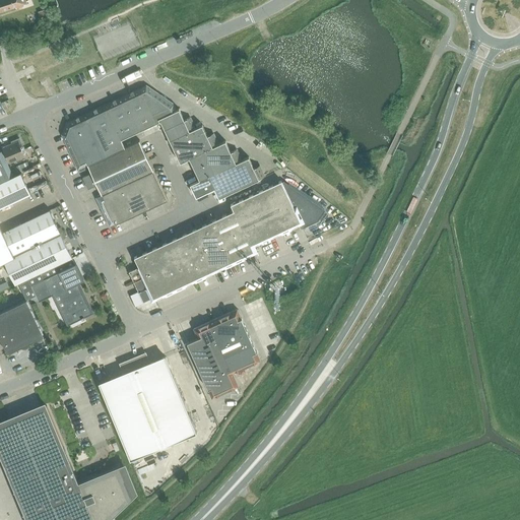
[(0,0),(0,11),(25,2),(24,0),(0,0)]
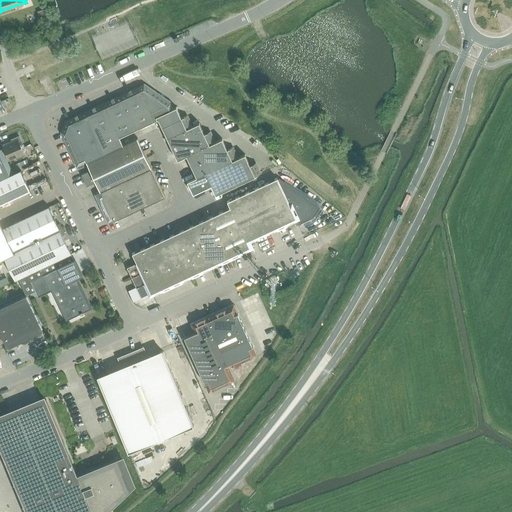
[(143,84),(138,87),(154,120),(157,119),(155,116),(172,108),(170,102),(143,84)]
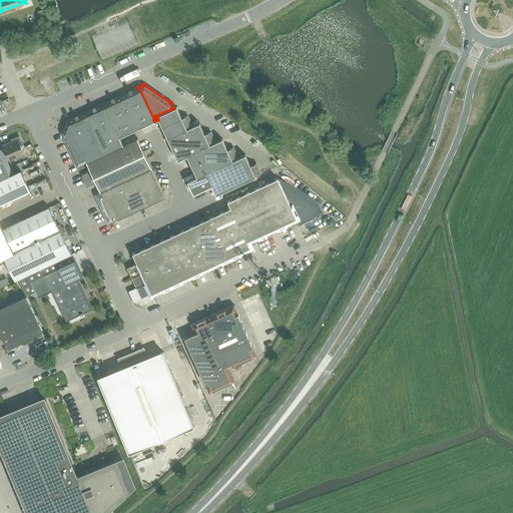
[(138,87),(121,95),(137,128),(154,120),(138,87)]
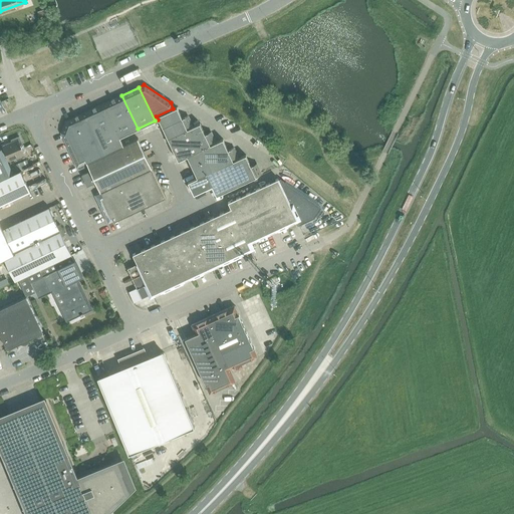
[(121,95),(103,103),(119,138),(119,137),(138,129),(121,95)]
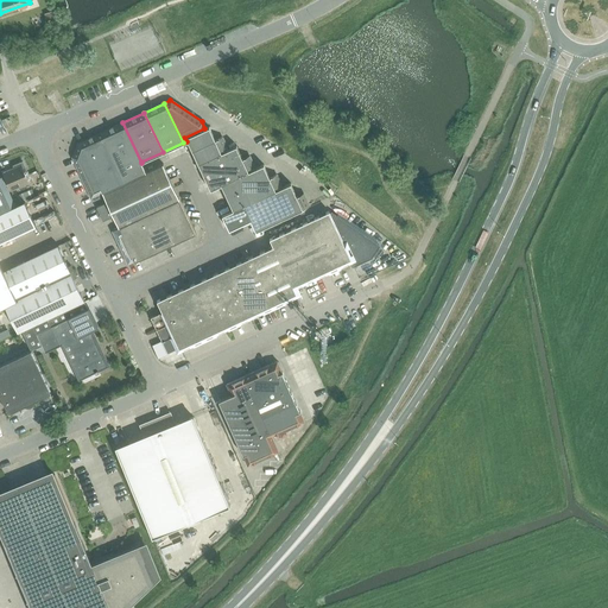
[(1,120),(5,126),(12,122),(10,116),(1,120)]
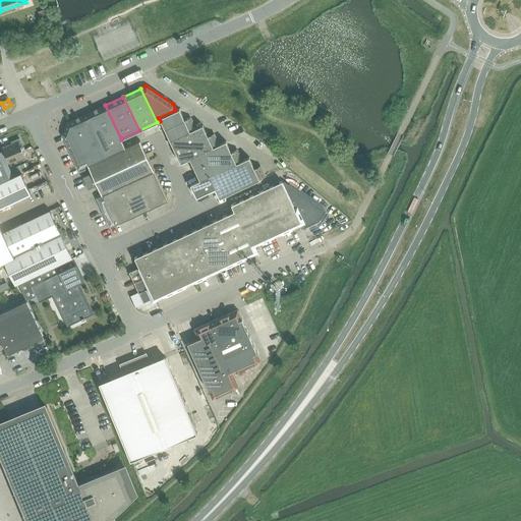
[(105,105),(87,114),(106,156),(124,147),(121,138),(121,139),(105,105)]
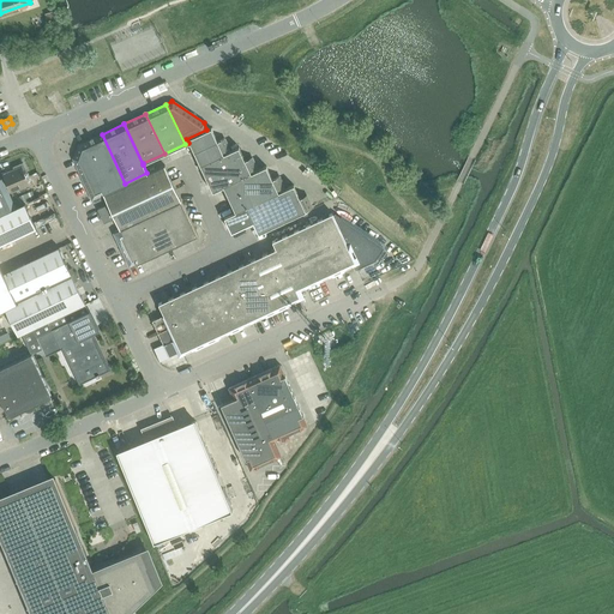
[(211,127),(206,130),(186,139),(188,143),(190,142),(193,151),(217,142),(217,140),(211,127)]
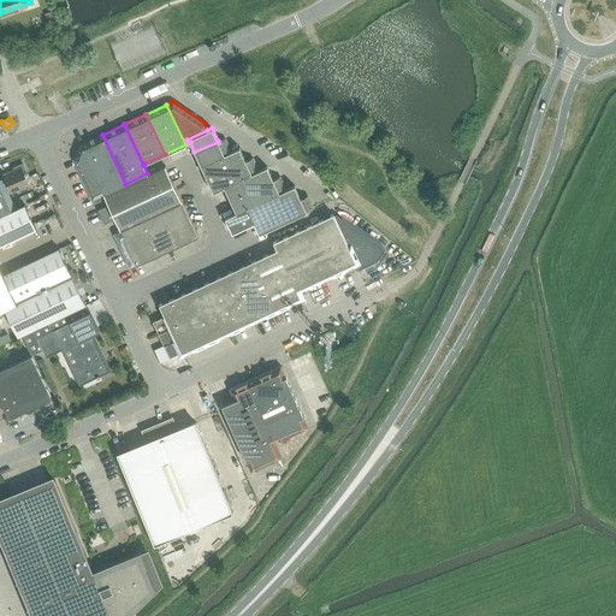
[(93,199),(104,194),(106,191),(106,193),(125,184),(102,135),(80,144),(75,160),(93,199)]
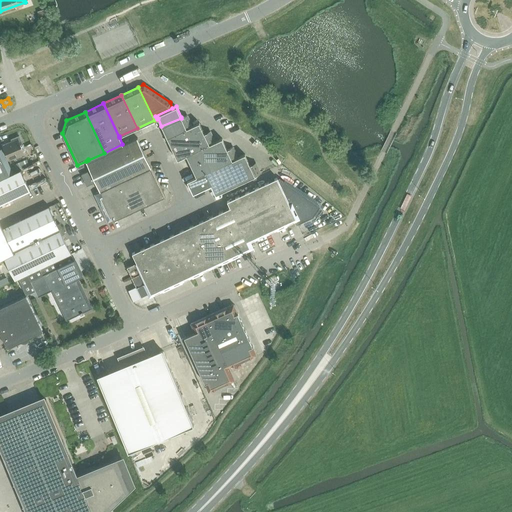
[(186,115),(181,117),(181,118),(161,126),(166,137),(191,126),(191,125),(186,115)]
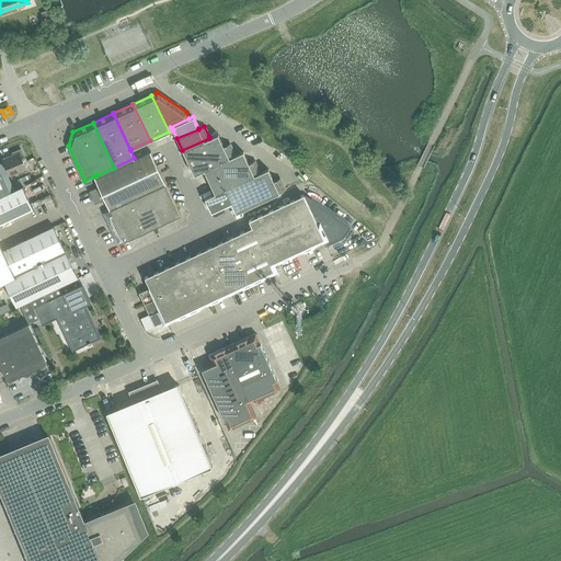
[(218,134),(209,137),(209,138),(182,150),(194,174),(204,170),(235,155),(229,144),(224,146),(218,134)]
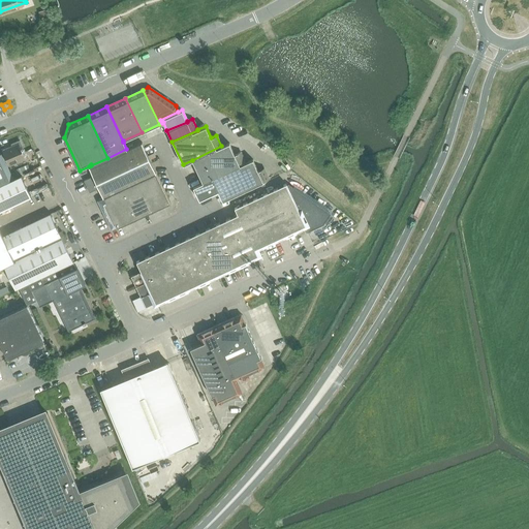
[(5,157),(8,164),(25,158),(21,150),(24,149),(20,139),(10,144),(11,147),(3,150),(5,157)]
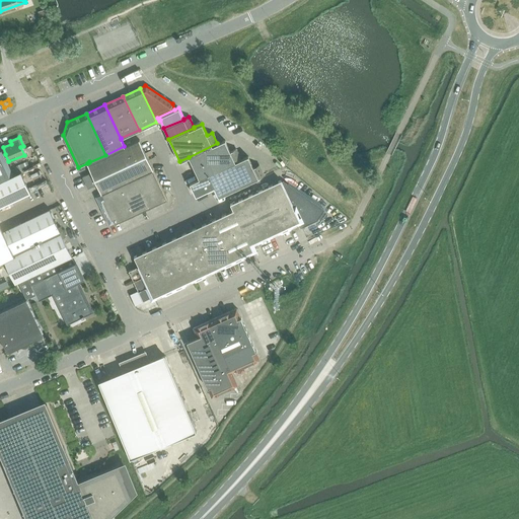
[(82,176),(85,182),(145,154),(138,139),(124,146),(105,155),(89,162),(89,161),(87,163),(91,172),(82,176)]
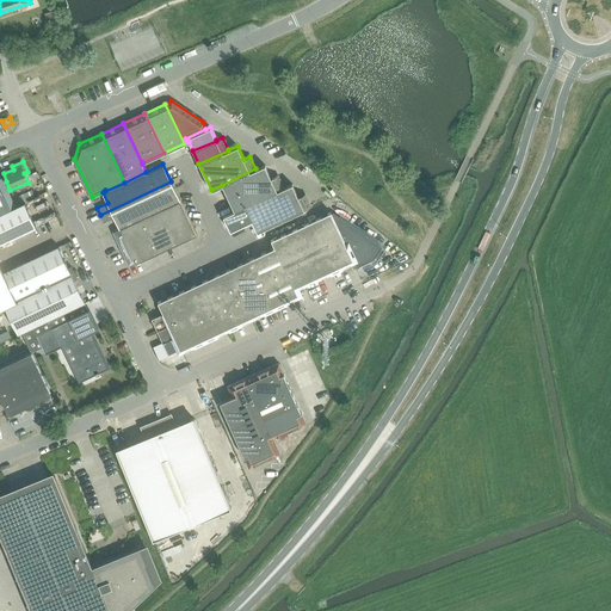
[(264,165),(255,168),(222,185),(234,211),(245,207),(245,205),(283,187),(277,174),(271,178),(264,165)]
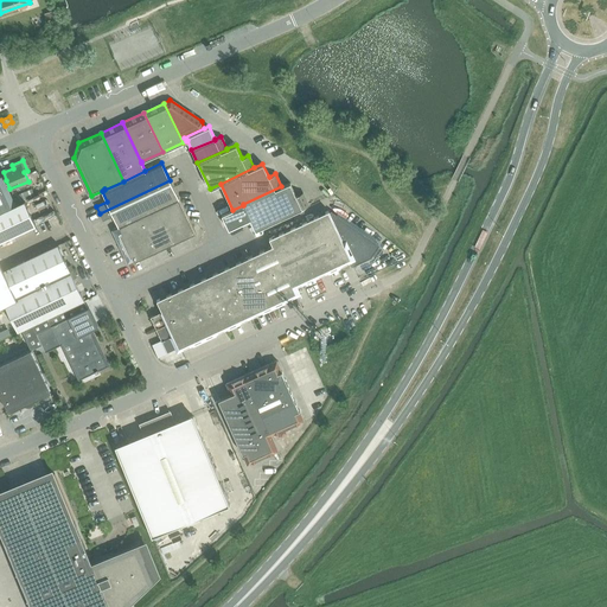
[(1,176),(0,176),(0,241),(36,224),(24,200),(14,205),(14,203),(11,197),(1,176)]
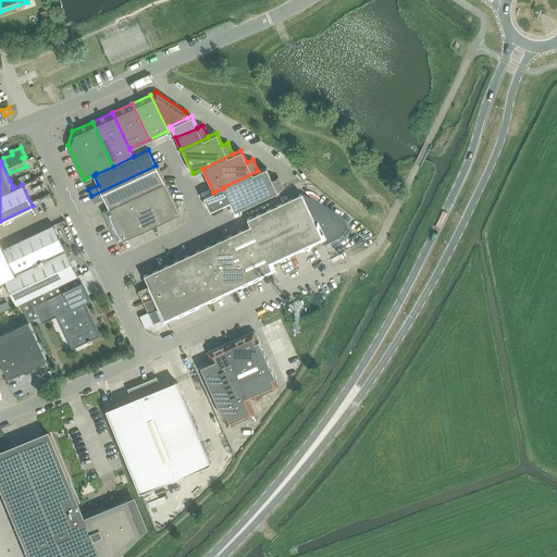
[(103,197),(109,207),(126,199),(163,182),(156,165),(91,196),(94,202),(103,197)]
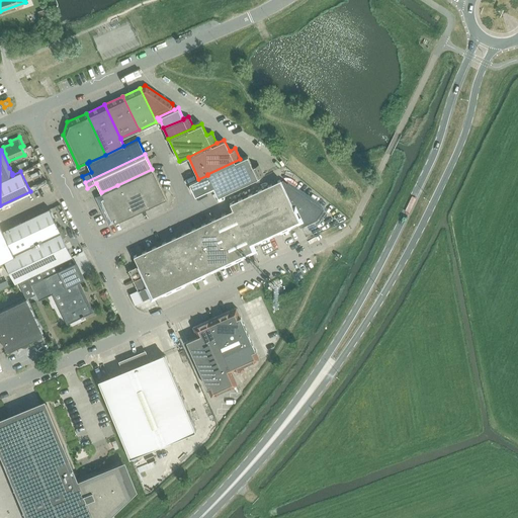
[(247,156),(240,159),(207,174),(207,175),(218,196),(263,175),(258,164),(252,167),(247,156)]
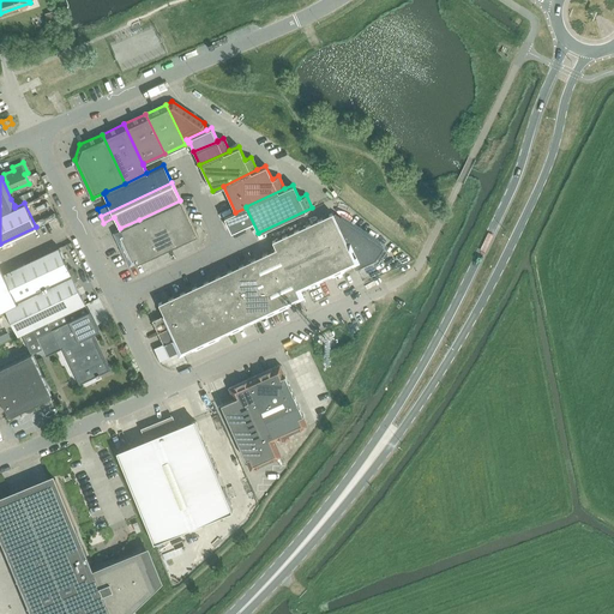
[(30,191),(11,199),(14,205),(34,197),(30,191)]
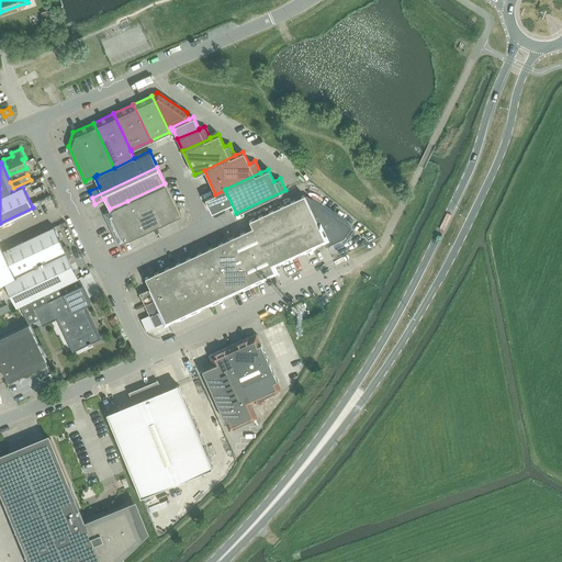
[(135,217),(111,228),(117,243),(124,240),(124,242),(180,215),(165,183),(127,201),(135,217)]
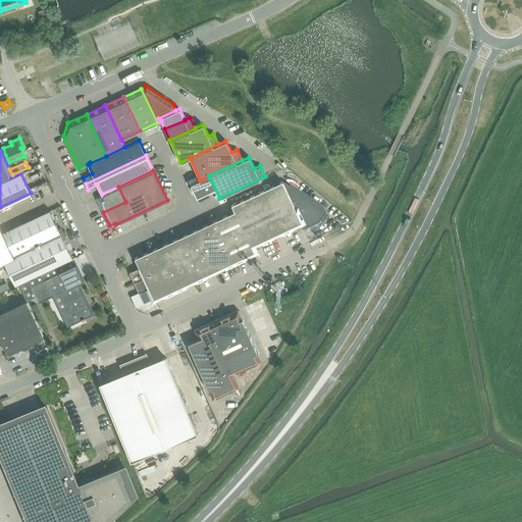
[(281,180),(230,205),(233,211),(235,211),(251,245),(301,221),(304,228),(318,221),(325,210),(284,181),(282,183),(281,180)]
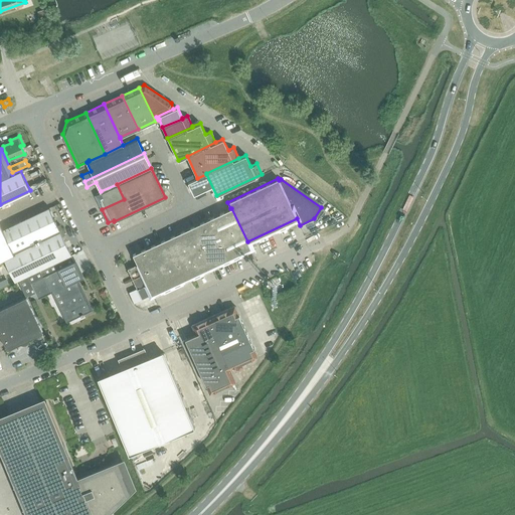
[(96,195),(102,209),(124,199),(117,184),(101,191),(101,192),(96,195)]
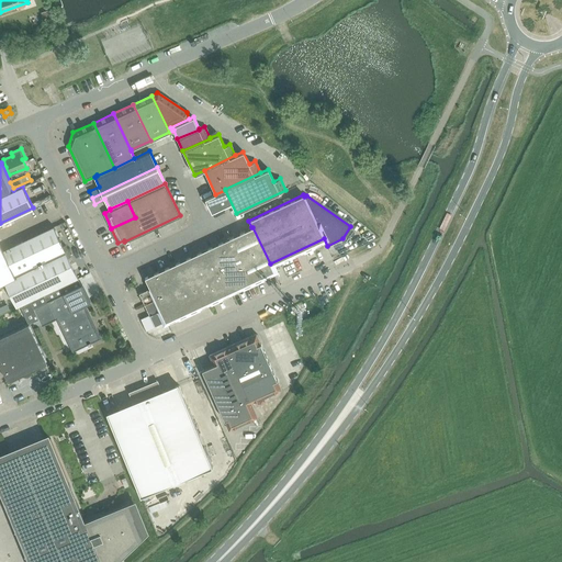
[(53,226),(3,250),(14,273),(65,250),(67,249),(65,245),(63,246),(53,226)]
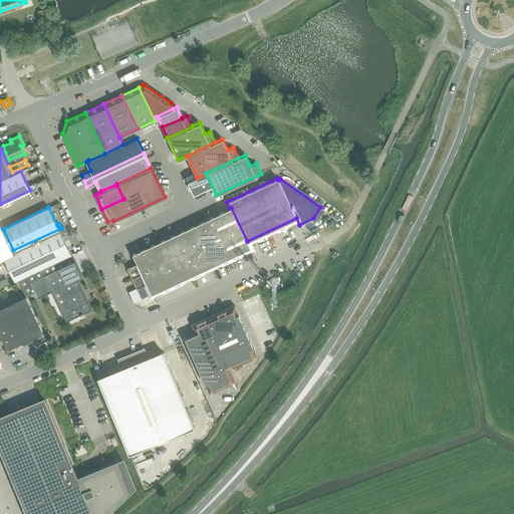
[(230,208),(211,217),(230,257),(250,247),(247,241),(231,208),(230,208)]
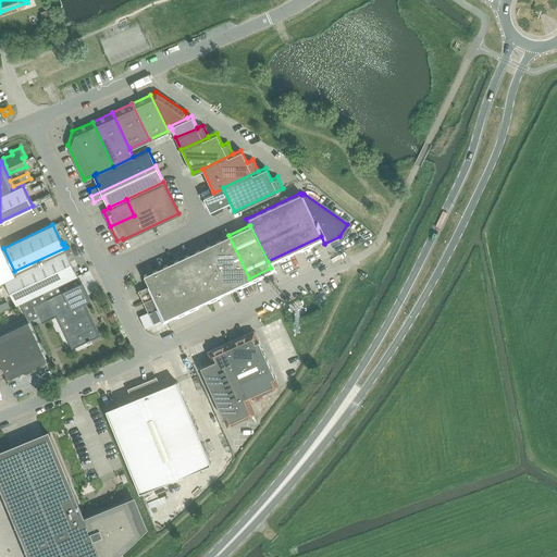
[(229,235),(207,245),(218,267),(227,288),(249,279),(229,235)]
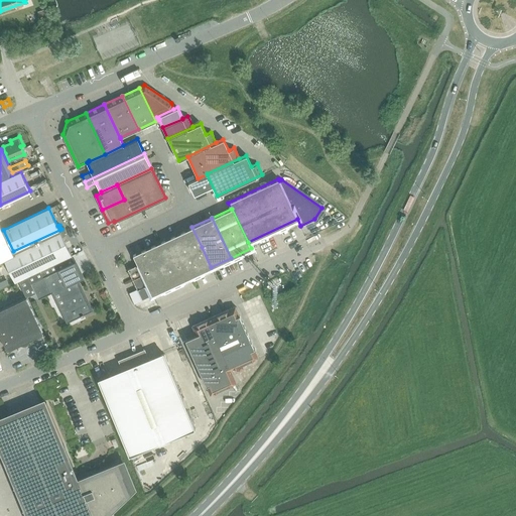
[(0,261),(14,254),(0,224),(0,261)]
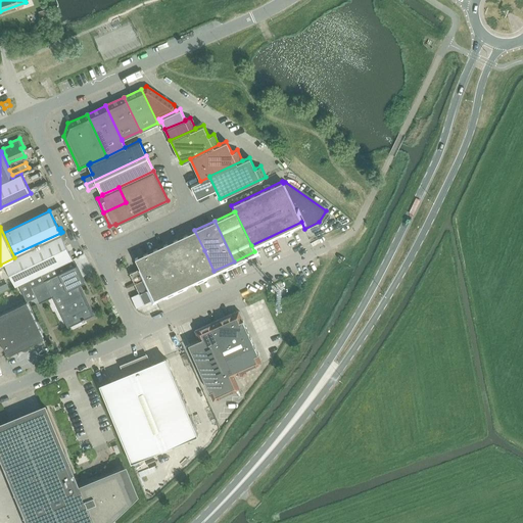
[(194,230),(175,239),(184,259),(204,250),(194,230)]
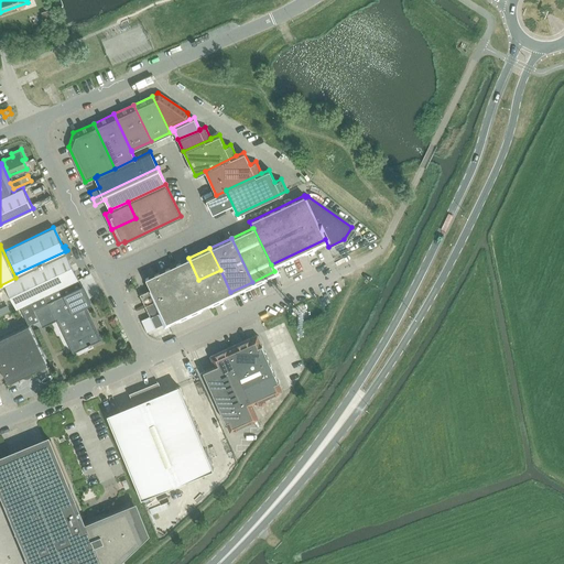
[(17,277),(30,302),(34,310),(82,286),(78,280),(79,279),(65,251),(14,274),(17,277)]
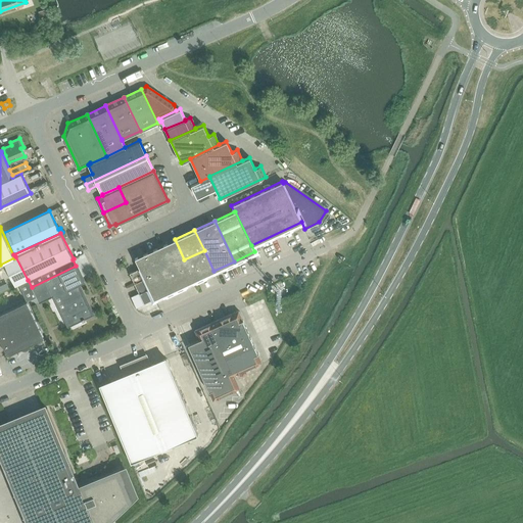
[(139,268),(129,273),(144,304),(194,280),(184,259),(175,239),(134,258),(139,268)]
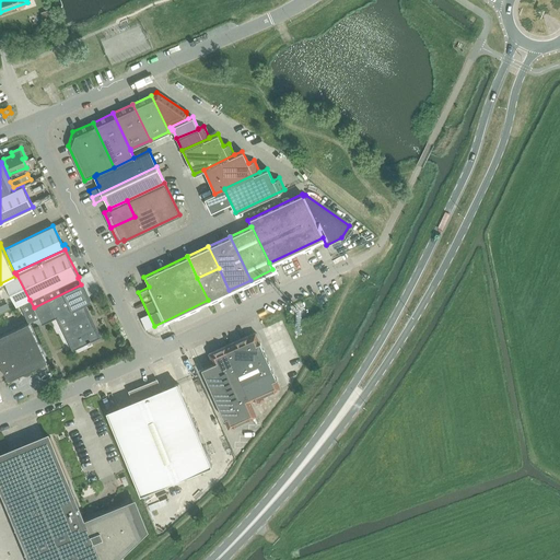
[(219,268),(197,278),(208,300),(229,290),(219,268)]
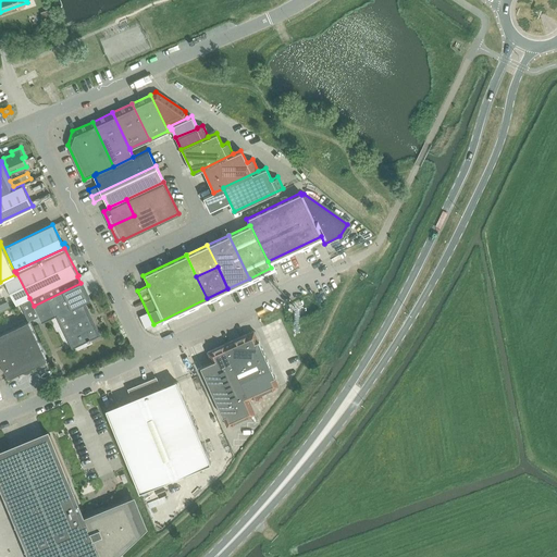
[(81,283),(34,306),(41,322),(58,314),(73,346),(97,334),(83,302),(88,299),(81,283)]
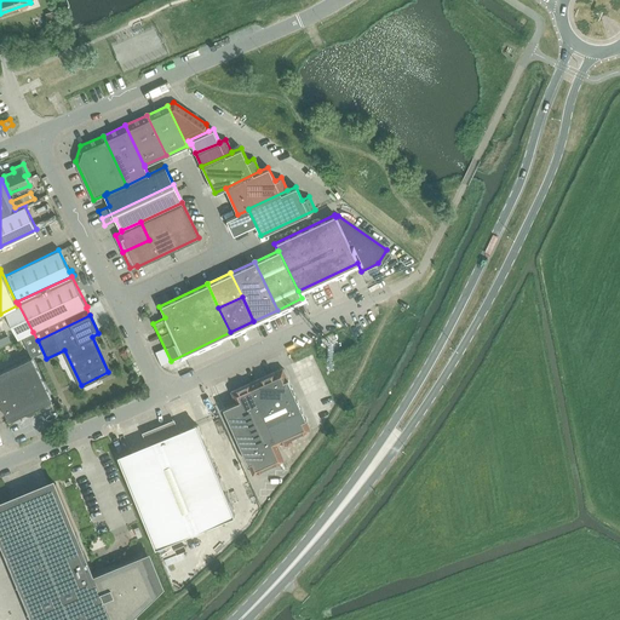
[(0,371),(0,401),(9,420),(52,400),(32,357),(0,371)]
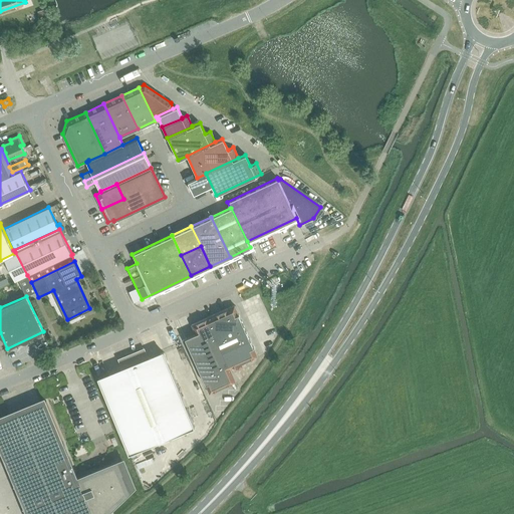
[(234,305),(207,317),(214,334),(242,322),(234,305)]
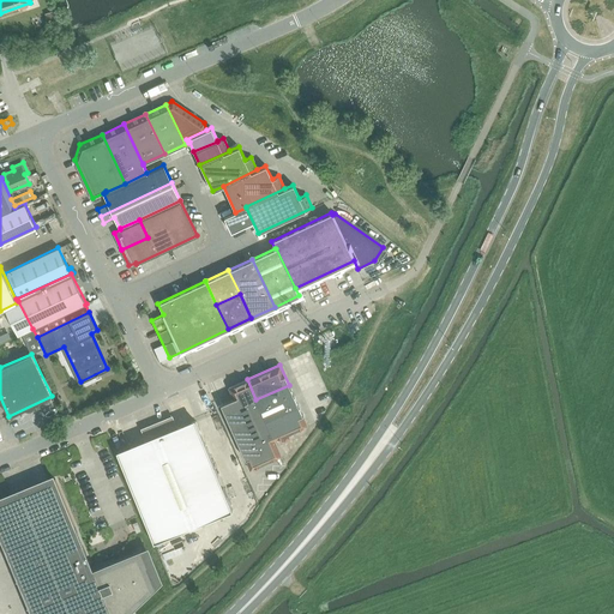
[(256,399),(247,379),(228,387),(233,398),(221,404),(250,470),(281,456),(275,440),(265,420),(256,399)]
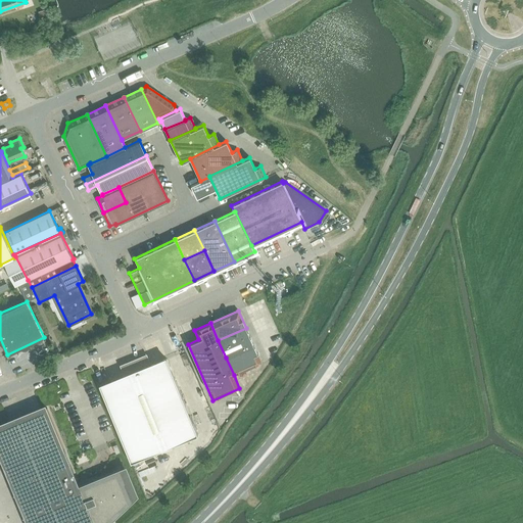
[(253,345),(246,328),(218,340),(226,358),(253,345)]
